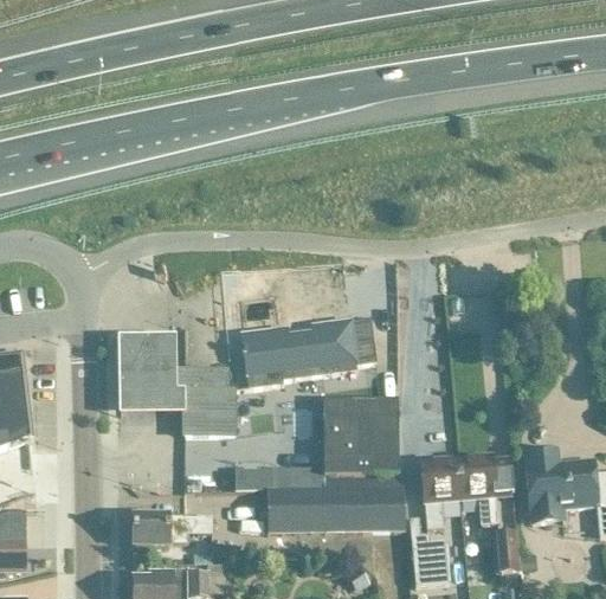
[(314,330),(277,335),(277,328),(242,333),(243,346),(242,346),(243,353),(244,353),(249,387),(283,382),(283,378),(356,368),(356,364),(376,361),(373,336),(353,339),(350,319),(313,323),(314,330)]
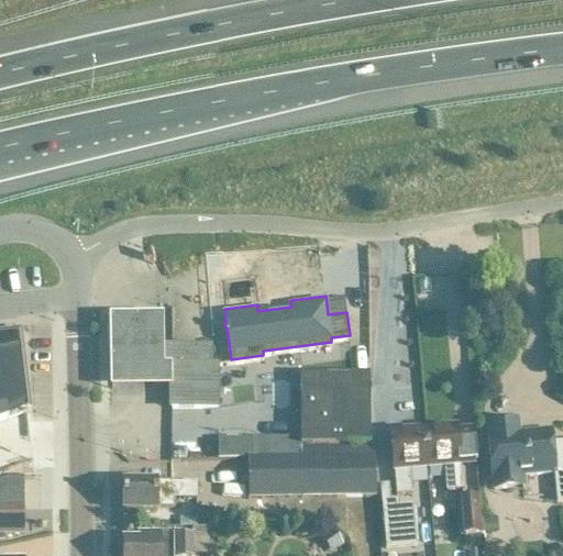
[(0,415),(28,406),(19,334),(0,335),(0,415)]
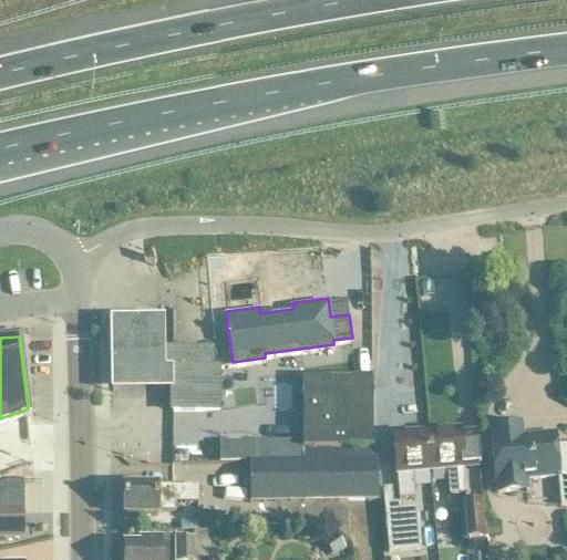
[(173,405),(219,405),(219,362),(213,362),(213,343),(172,343),(172,344),(163,344),(163,363),(172,363),(173,405)]
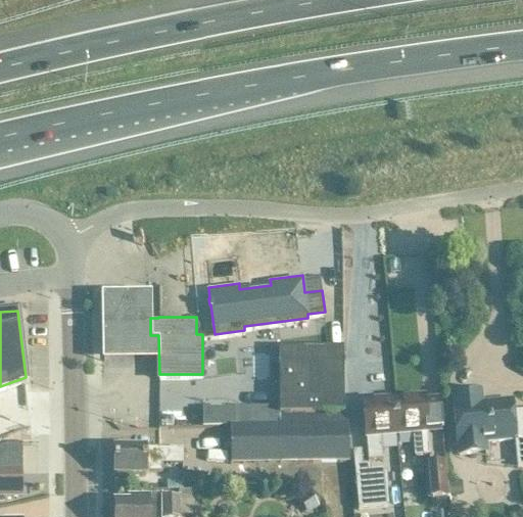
[(279,402),(280,409),(343,408),(342,343),(279,343),(279,402)]
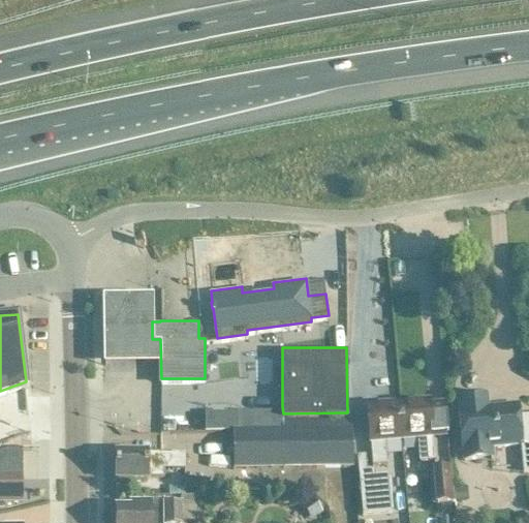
[(475,391),(458,393),(460,405),(458,405),(462,445),(464,445),(465,454),(464,454),(464,456),(481,454),(494,453),(494,442),(521,439),(523,468),(528,467),(528,410),(519,411),(518,399),(490,402),(476,403),(475,391)]
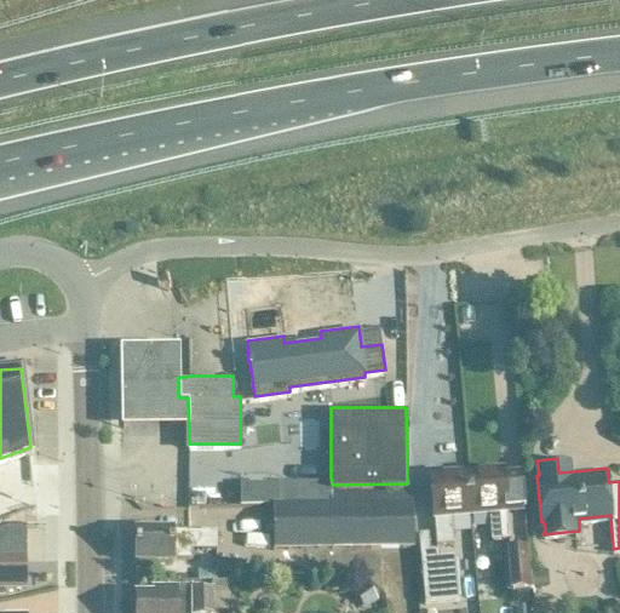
[(503,464),(466,467),(470,509),(489,508),(492,536),(509,533),(506,506),(523,504),(520,462),(503,464)]
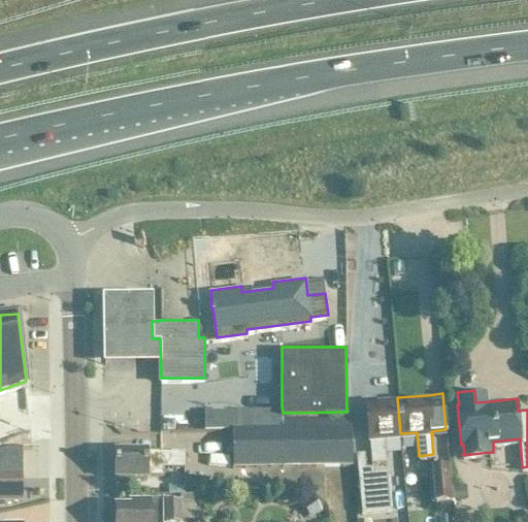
[(400,433),(397,397),(366,400),(371,460),(387,458),(385,435),(400,433)]
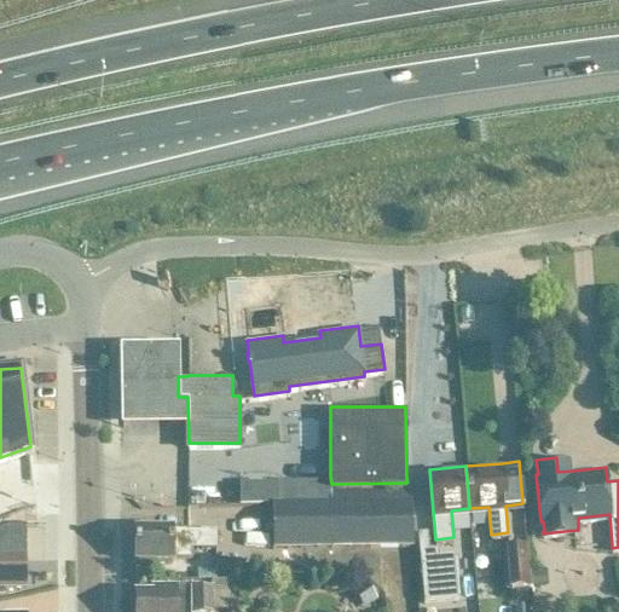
[(262,500),(272,498),(331,497),(331,488),(331,484),(330,475),(277,477),(262,477),(262,500)]
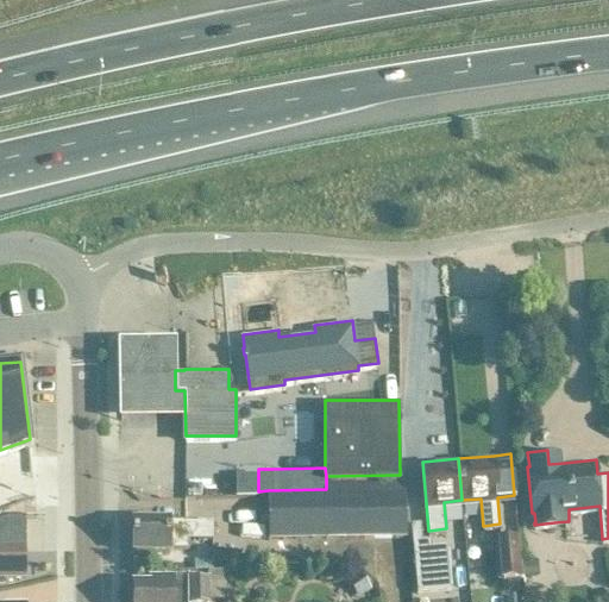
[(326,489),(268,490),(269,534),(406,532),(405,478),(326,480),(326,489)]
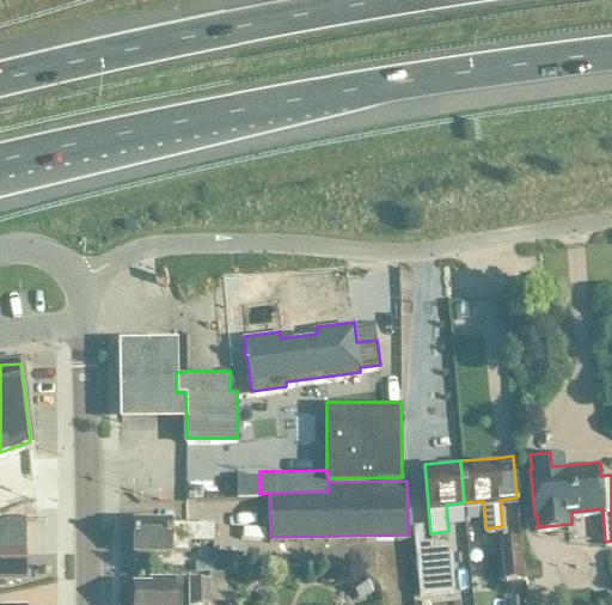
[(0,582),(4,582),(2,575),(25,575),(25,515),(7,515),(0,518),(0,582)]
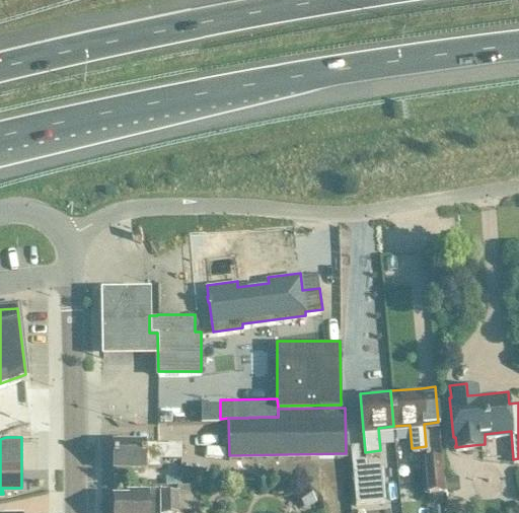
[(181,455),(181,440),(113,440),(114,467),(144,467),(144,463),(161,462),(161,455),(181,455)]
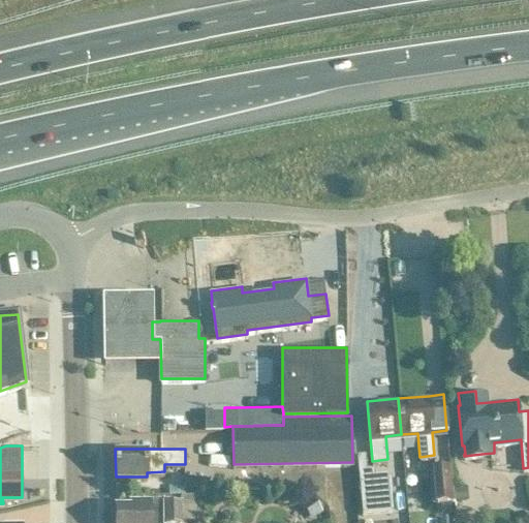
[(365,451),(358,452),(359,472),(362,506),(362,511),(391,509),(389,469),(375,470),(374,470),(374,465),(366,466),(365,451)]
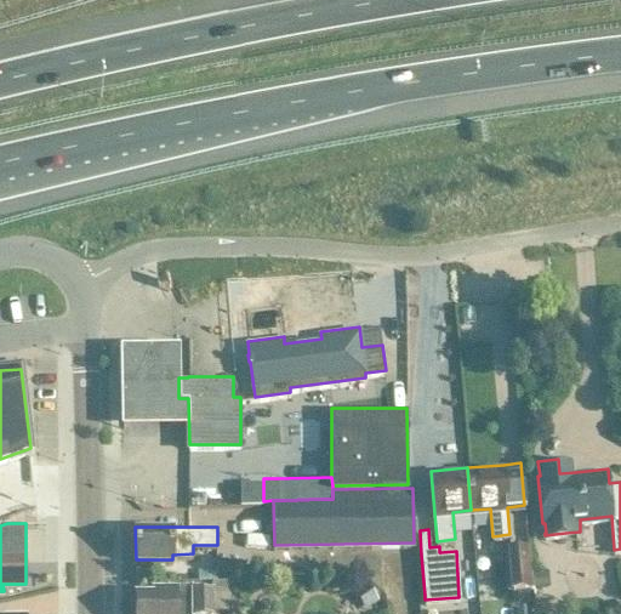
[(531,585),(530,569),(528,545),(508,547),(512,586),(531,585)]
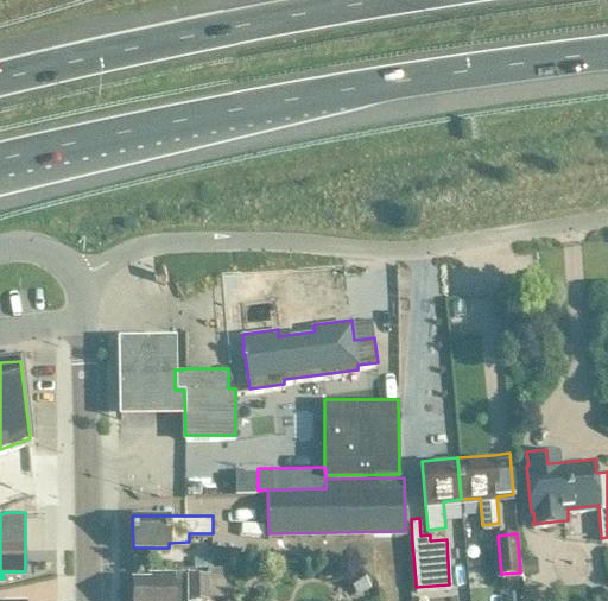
[(230,544),(216,544),(216,555),(230,555),(230,544)]
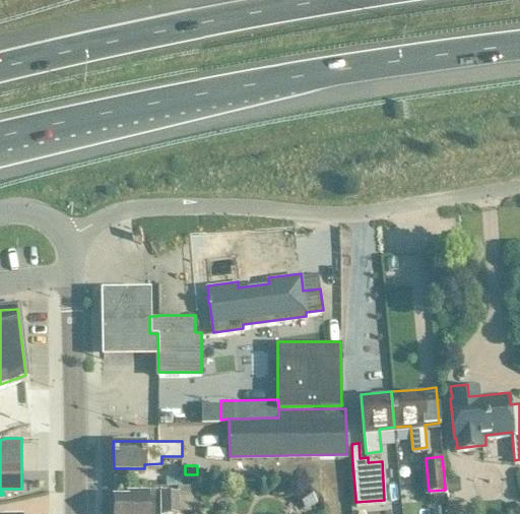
[(129,490),(129,495),(114,495),(114,513),(161,513),(161,512),(178,512),(178,507),(191,508),(193,504),(193,493),(190,490),(190,482),(181,482),(181,472),(166,472),(166,483),(178,483),(178,490),(161,490),(161,492),(149,492),(149,490),(129,490)]
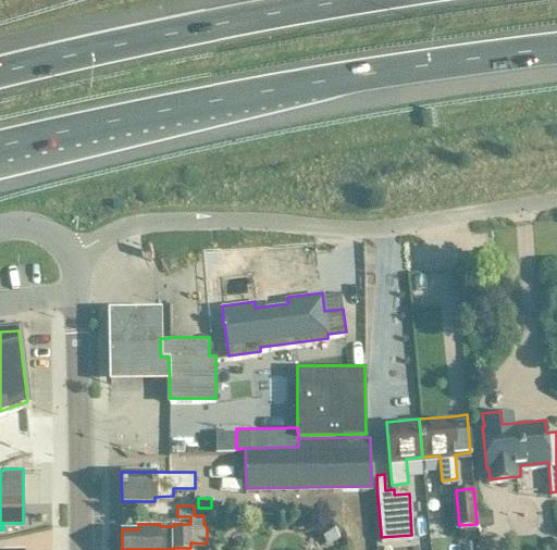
[(492,508),(475,510),(477,524),(494,522),(492,508)]
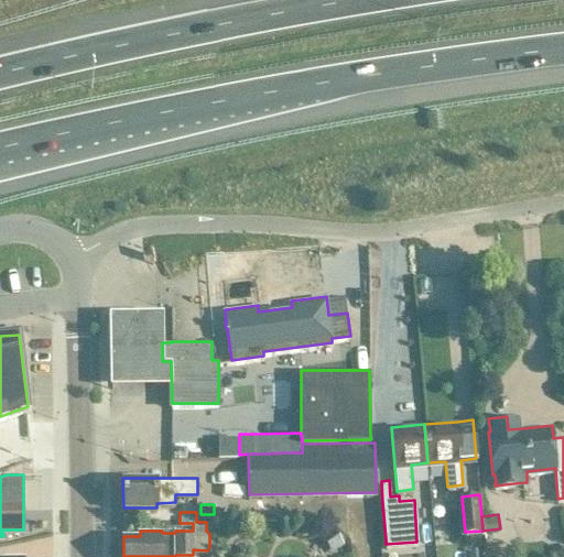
[(333,524),(321,533),(333,548),(344,539),(333,524)]
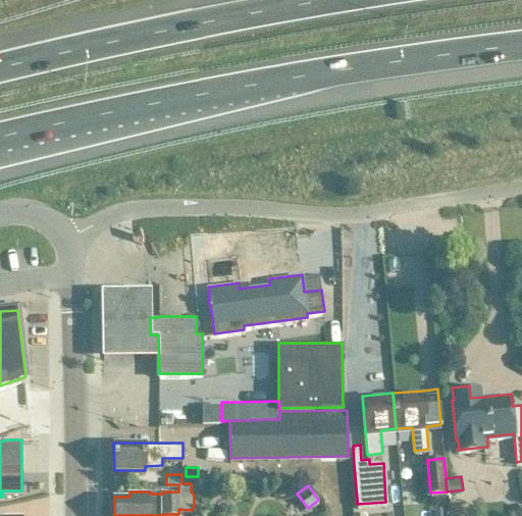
[(521,515),(521,503),(512,513),(515,515),(521,515)]
